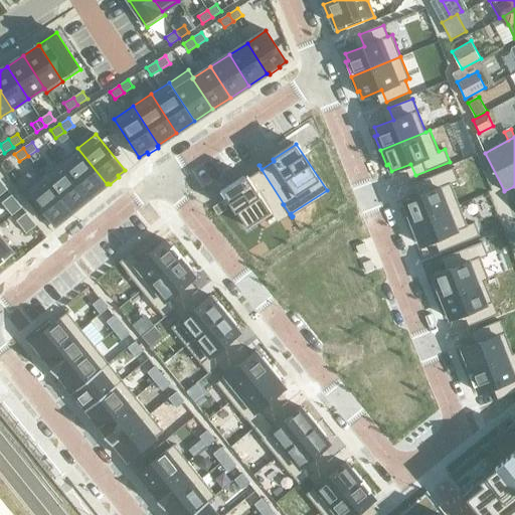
[(77,148),(60,161),(90,197),(107,184),(77,148)]
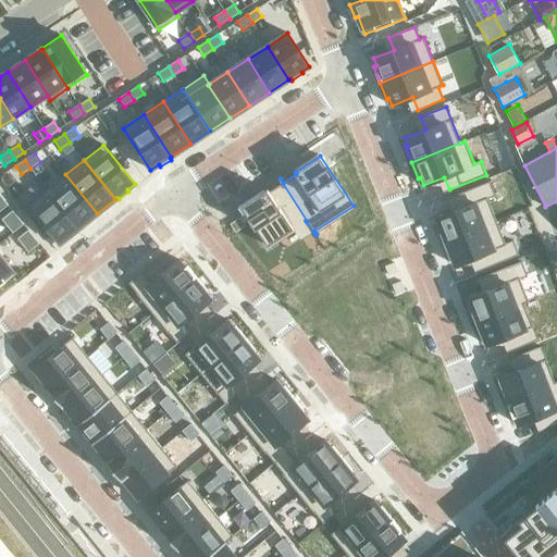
[(65,174),(48,189),(78,229),(97,213),(65,174)]
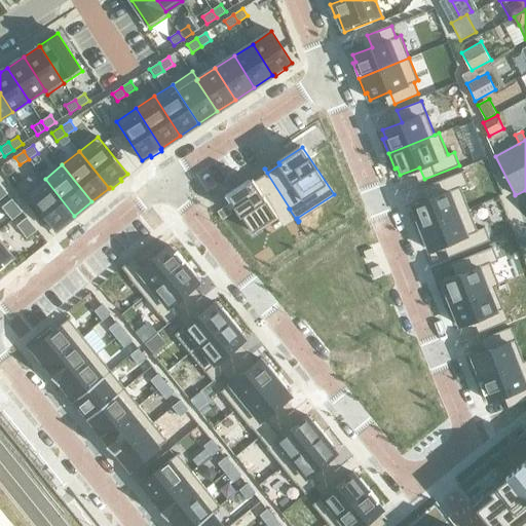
[(253,179),(228,195),(253,232),(289,209),(290,209),(264,168),(264,170),(266,174),(254,181),(253,179)]
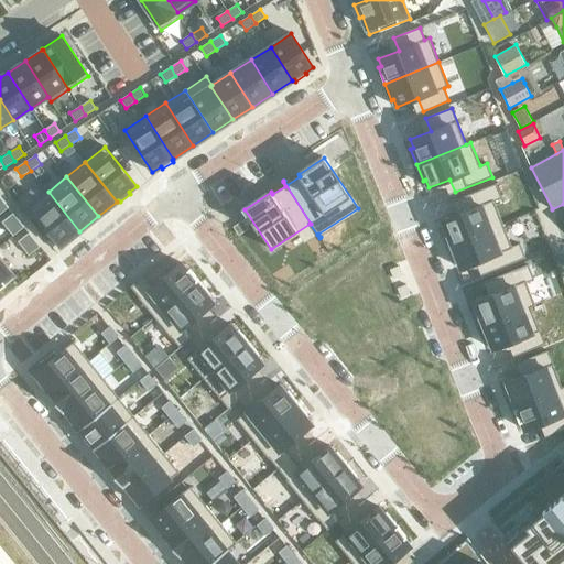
[(463,212),(442,220),(445,228),(443,229),(448,246),(503,224),(494,201),(501,198),(496,184),(457,199),(463,212)]
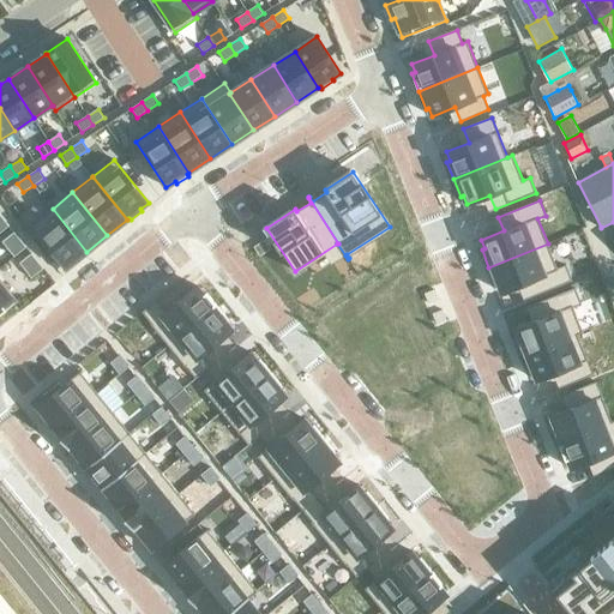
[(53,209),(31,226),(66,269),(74,262),(76,264),(86,256),(85,253),(86,252),(53,209)]
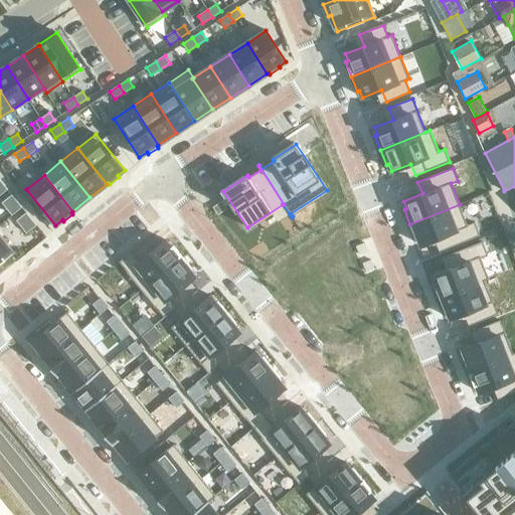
[(12,195),(2,203),(7,209),(17,201),(12,195)]
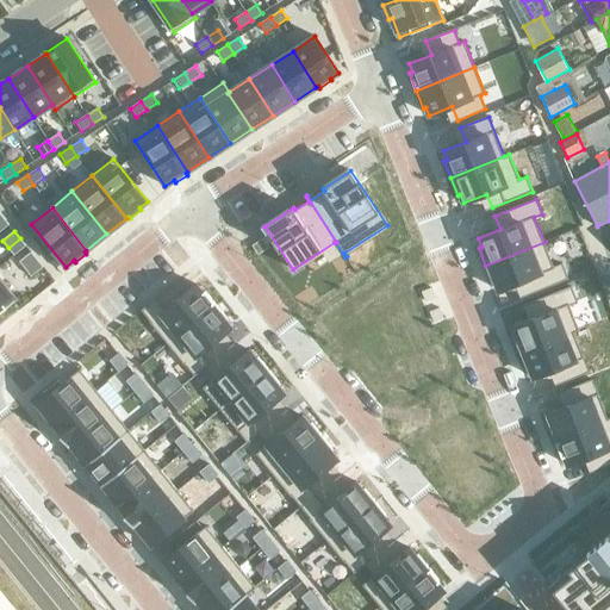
[(20,238),(8,248),(14,255),(26,246),(20,238)]
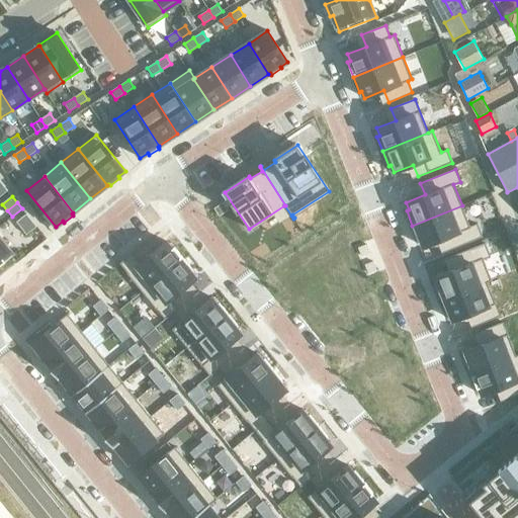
[(462,205),(412,226),(418,240),(421,239),(423,247),(442,239),(447,251),(483,237),(478,224),(470,227),(462,205)]
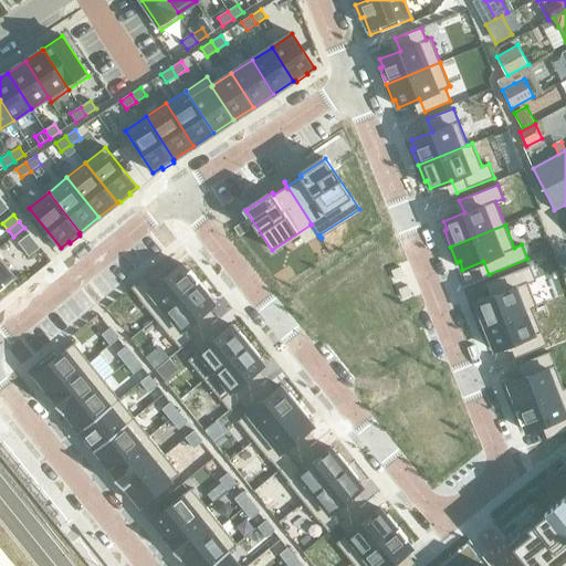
[(342,292),(400,260),(384,229),(325,261),(342,292)]
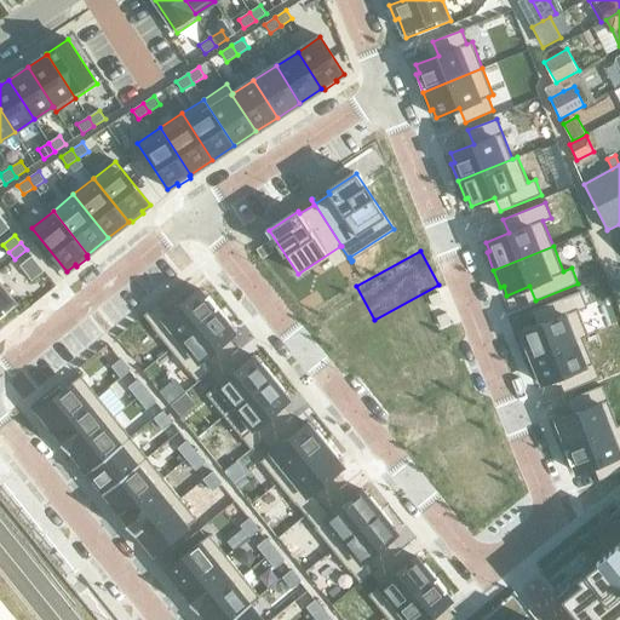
[(32,256),(19,265),(26,274),(38,264),(32,256)]
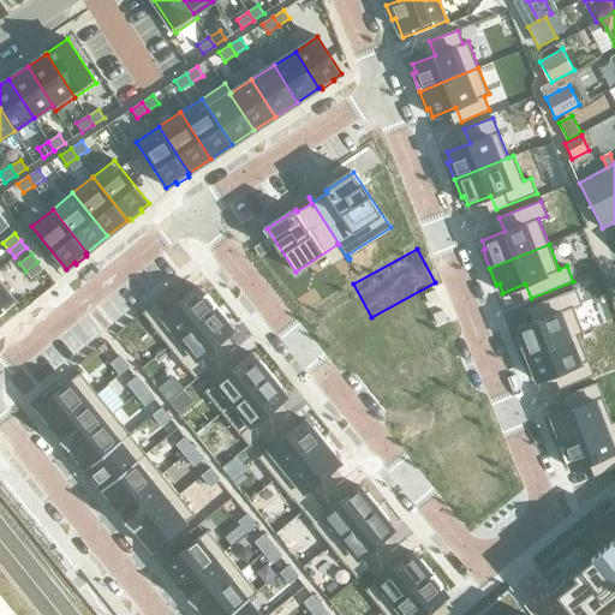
[(37,262),(25,272),(31,279),(43,269),(37,262)]
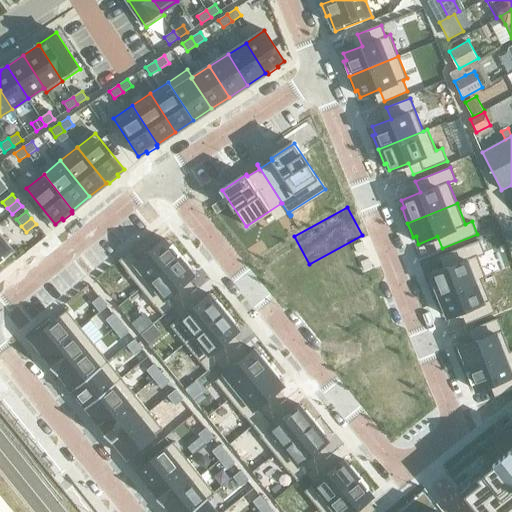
[(0,235),(0,263),(6,259),(5,258),(13,252),(9,247),(0,235)]
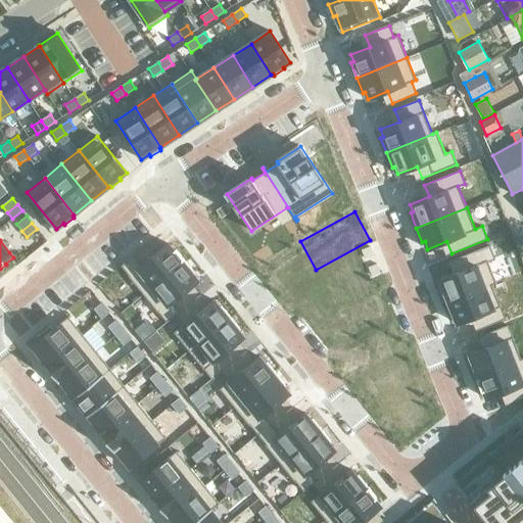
[(150,242),(121,266),(129,276),(128,276),(144,295),(185,260),(176,249),(174,250),(168,243),(158,251),(150,242)]
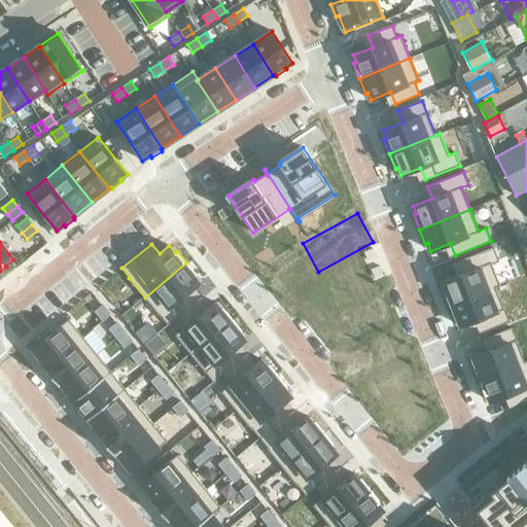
[(462,274),(443,281),(446,289),(444,290),(449,305),(495,286),(496,287),(500,285),(491,264),(498,260),(493,248),(457,261),(462,274)]
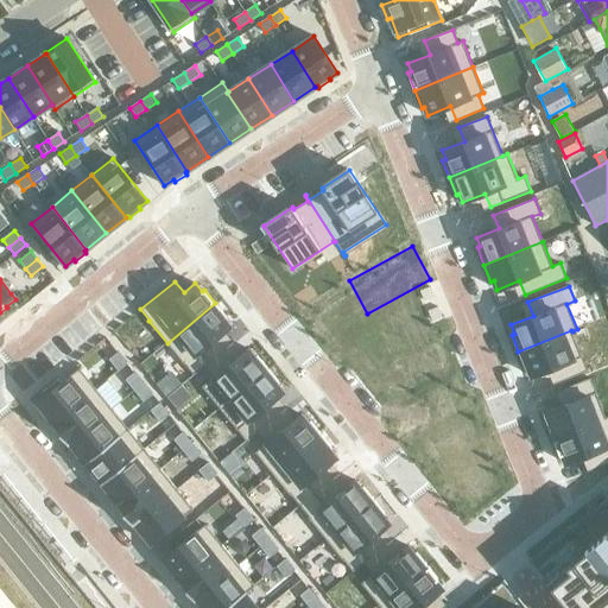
[(215,303),(168,343),(194,375),(206,366),(204,366),(228,347),(220,336),(230,327),(225,318),(227,317),(215,303)]
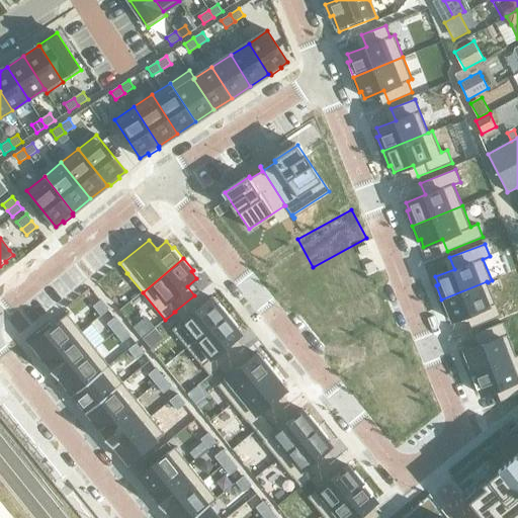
[(487,281),(441,299),(447,315),(450,314),(453,321),(471,314),(477,325),(500,316),(488,282),(487,281)]
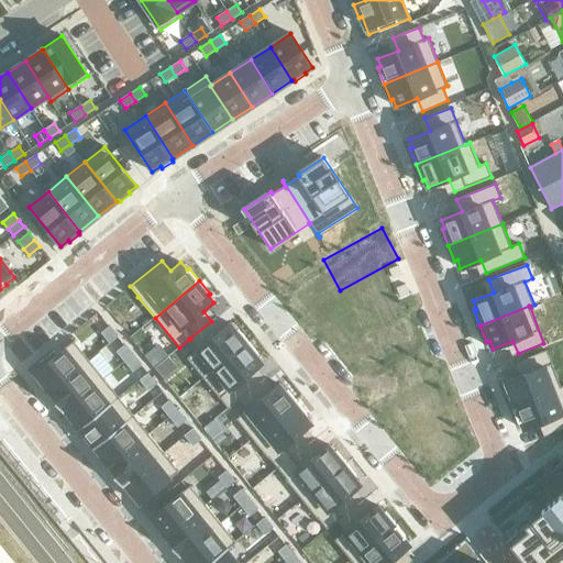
[(198,349),(187,357),(203,378),(249,341),(239,329),(236,331),(230,323),(220,331),(211,321),(189,339),(190,339),(198,349)]
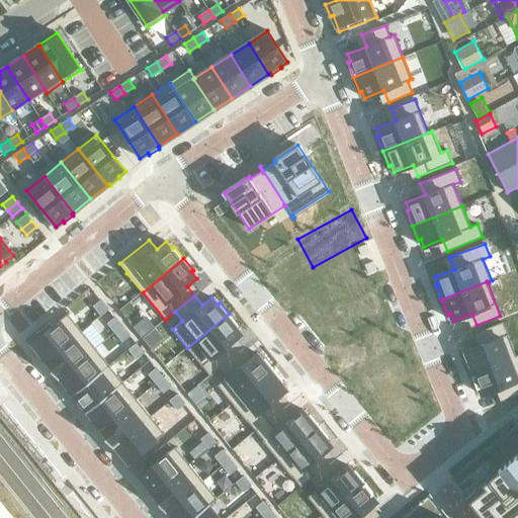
[(101,299),(93,307),(101,316),(109,310),(101,299)]
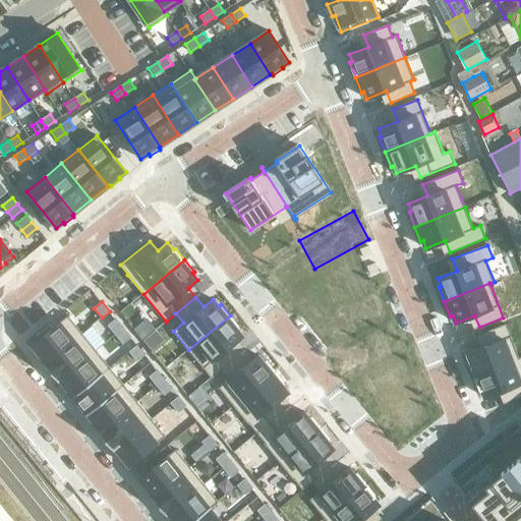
[(40,339),(32,345),(46,362),(82,333),(68,315),(53,328),(50,325),(37,336),(40,339)]
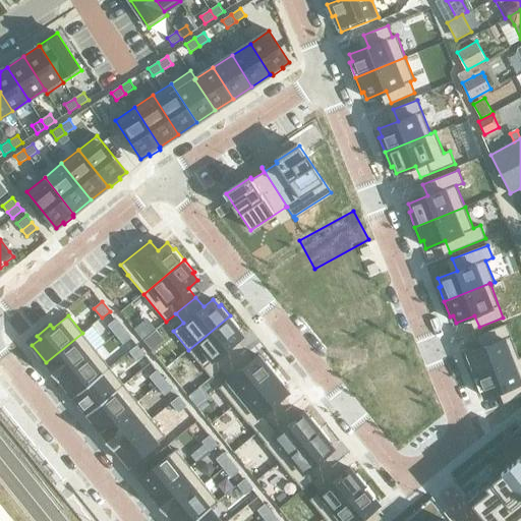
[(230,315),(188,350),(204,368),(205,367),(212,378),(220,371),(220,370),(241,353),(234,344),(243,336),(237,330),(239,328),(230,315)]
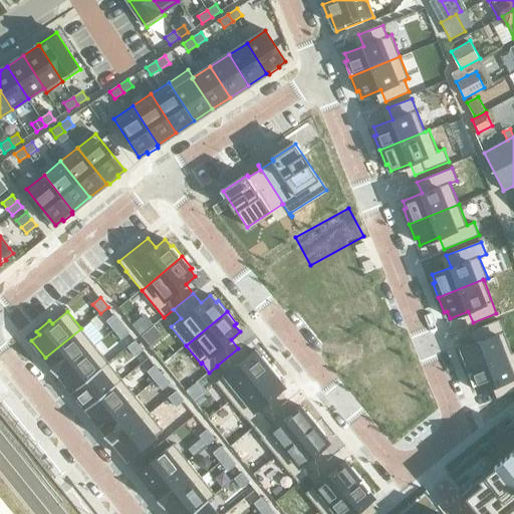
[(114,314),(106,321),(113,330),(121,324),(114,314)]
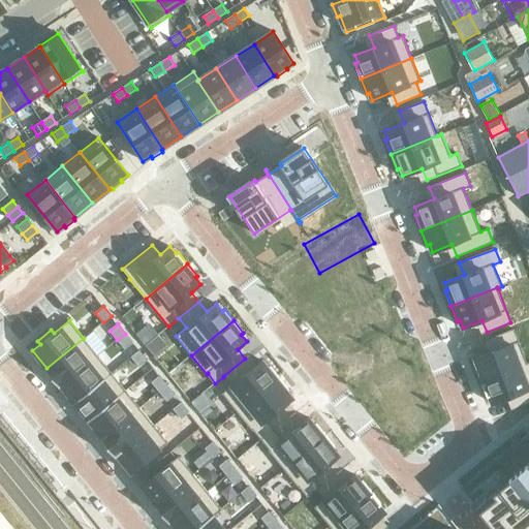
[(494,350),(474,359),(477,366),(475,367),(481,382),(527,364),(527,363),(514,329),(490,339),(494,350)]
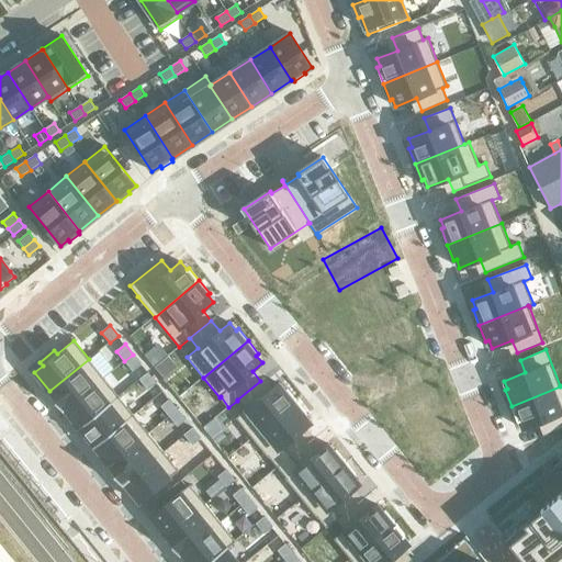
[(133,355),(124,361),(133,371),(142,364),(133,355)]
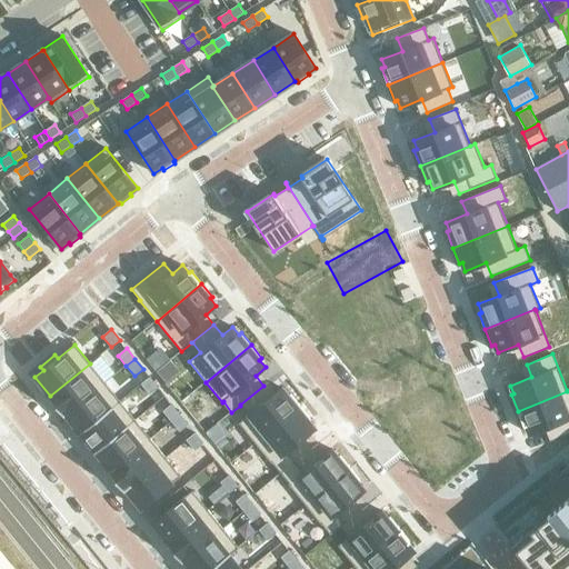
[(50,396),(48,397),(65,417),(66,416),(66,415),(106,382),(90,363),(50,396)]
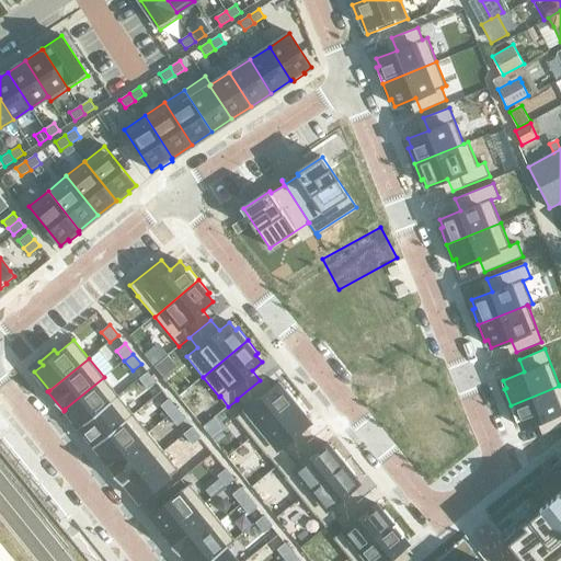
[(148,371),(139,378),(148,389),(156,382),(148,371)]
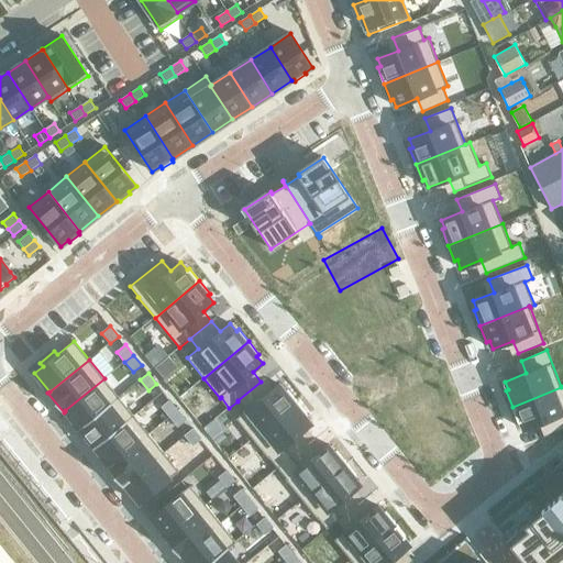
[(105,378),(65,410),(65,411),(79,428),(78,429),(79,429),(119,397),(105,378)]
